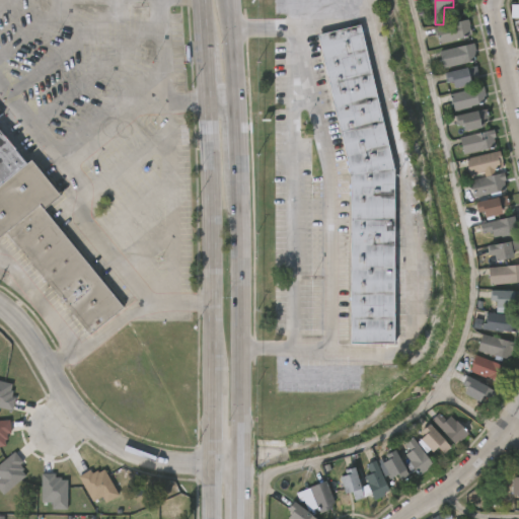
[(518,4),(510,5),(510,18),(518,17),(518,4)]
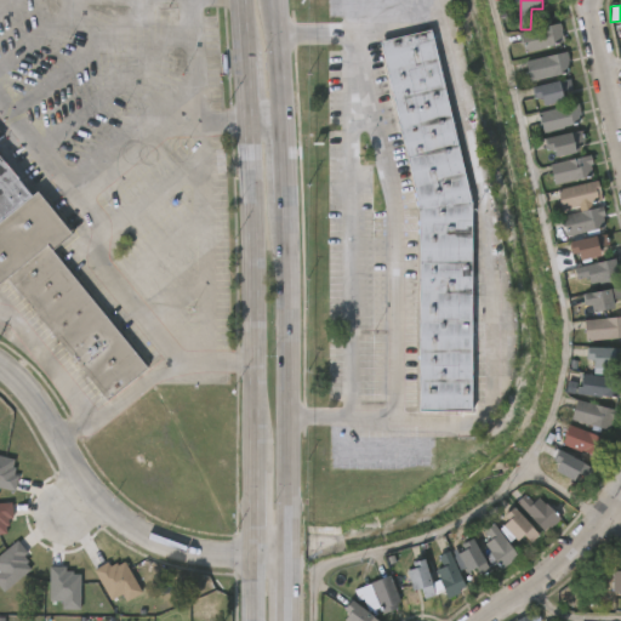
[(562,23),(565,43),(524,52),(519,33),(546,27),(548,34),(553,33),(551,26),(562,23)]
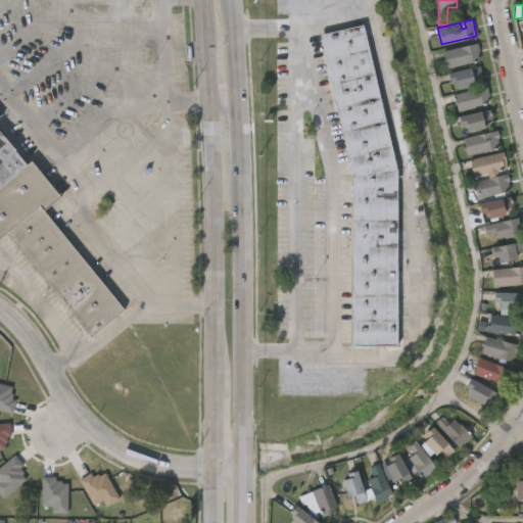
[(351,175),(319,33),(362,22),(395,170),(395,345),(370,345),(351,345),(351,175)]
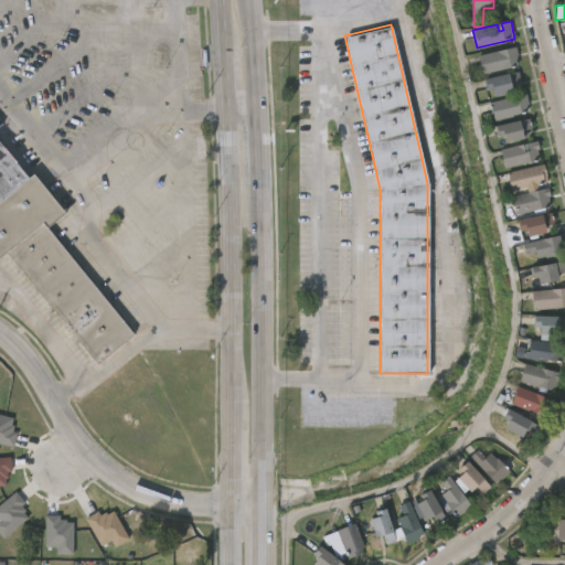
[(518,65),(481,75),(476,55),(512,44),(518,65)]
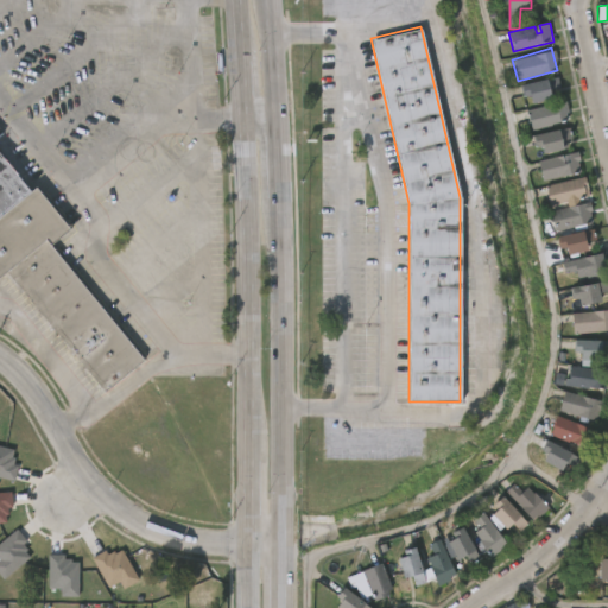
[(553,99),(526,106),(521,86),(549,78),(553,99)]
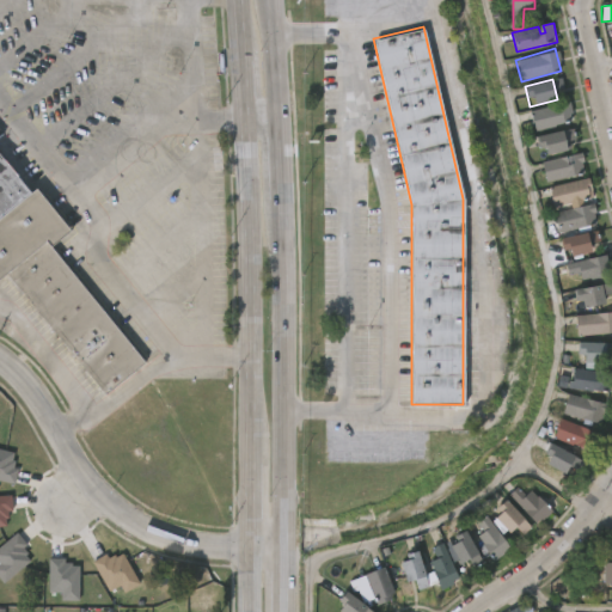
[(571,102),(575,114),(573,116),(575,115),(576,121),(537,133),(533,120),(521,123),(520,114),(571,102)]
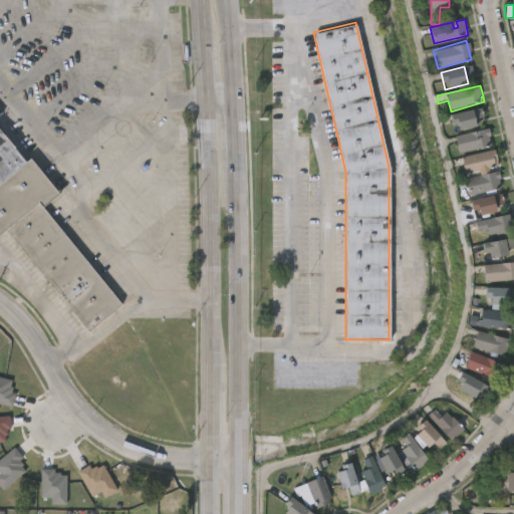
[(476,116),(478,126),(460,131),(459,123),(455,124),(453,114),(474,109),(476,116)]
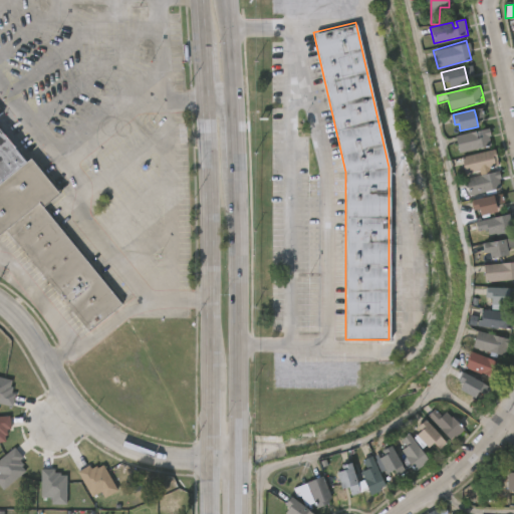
[(491,146),(460,154),(456,136),(489,127),(492,136),(489,137),(491,146)]
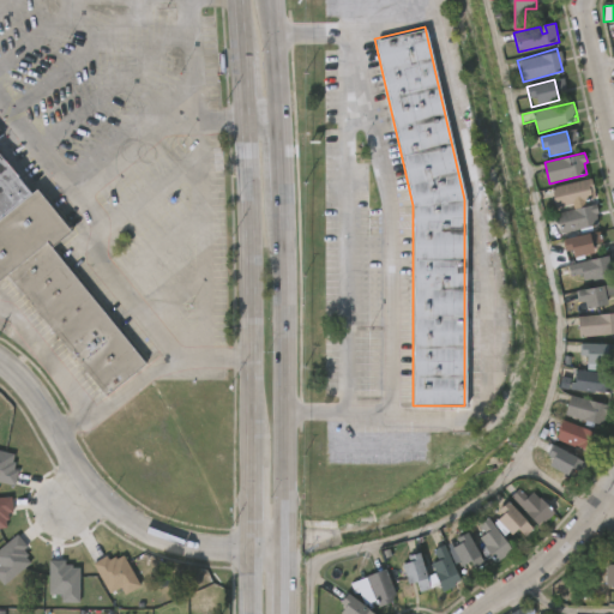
[(0,212),(0,158),(26,192),(0,212)]
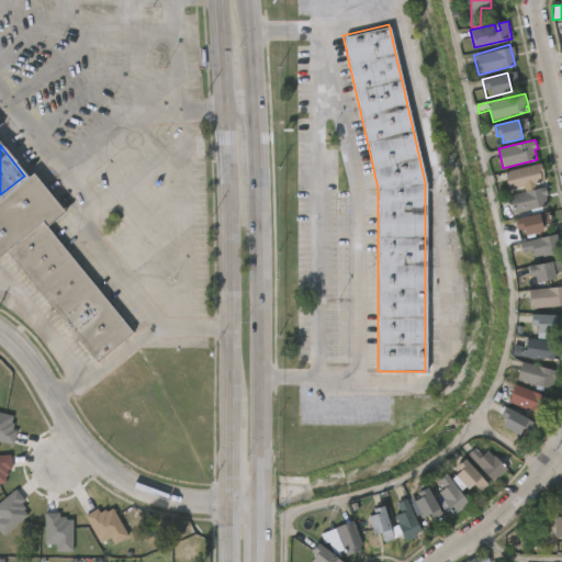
[(542,183),(509,191),(505,172),(541,164),(544,177),(541,178),(542,183)]
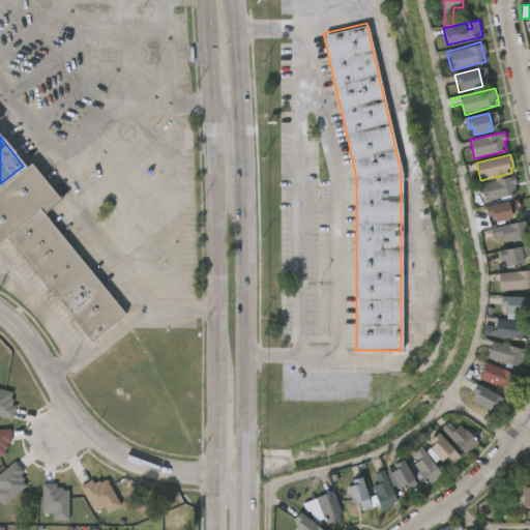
[(0,183),(23,166),(29,162),(58,197),(41,209),(7,237),(0,242),(0,183)]
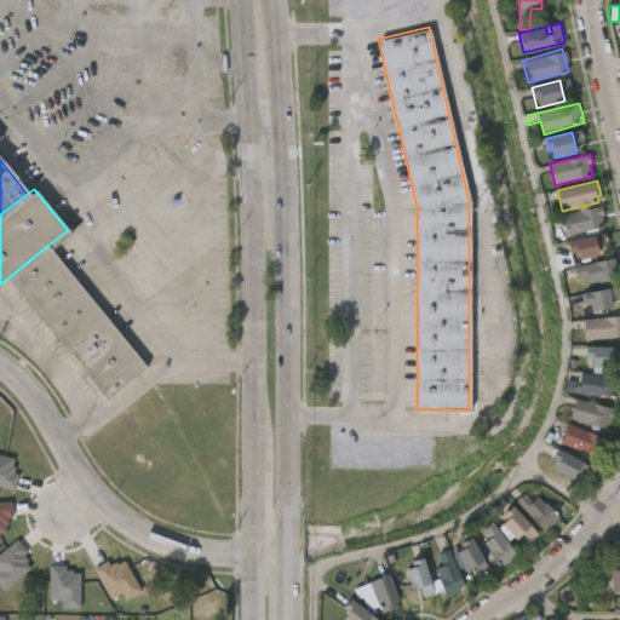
[(606,218),(608,227),(567,237),(561,217),(586,211),(589,218),(595,217),(592,208),(603,206),(606,218)]
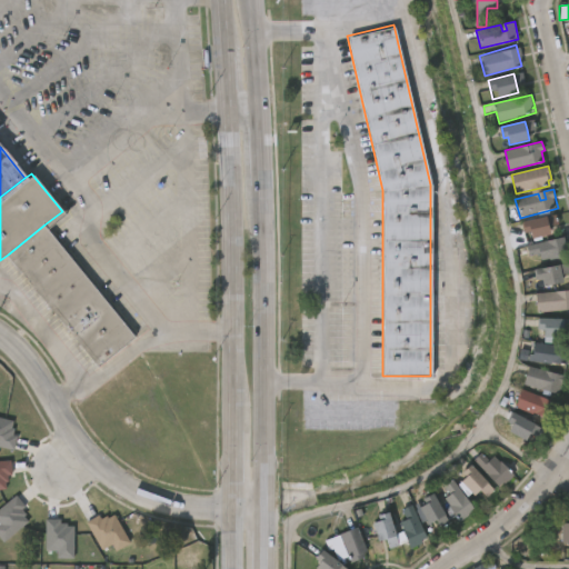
[(551,230),(552,235),(532,240),(531,232),(525,233),(522,222),(548,217),(551,230)]
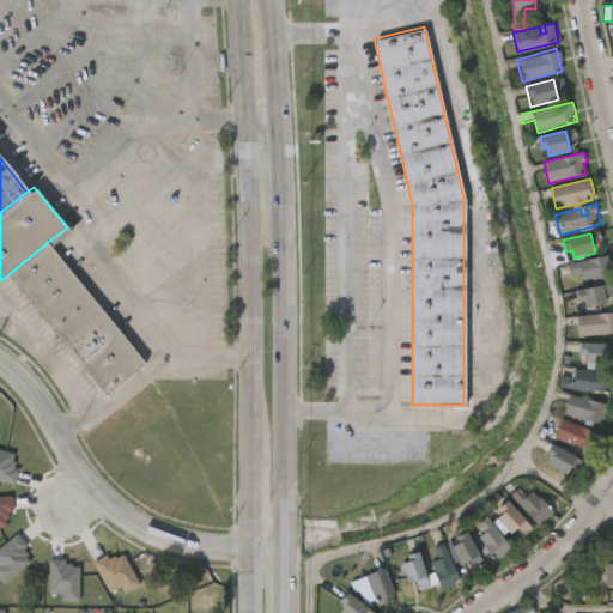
[(48,242),(144,363),(104,395),(8,274),(48,242)]
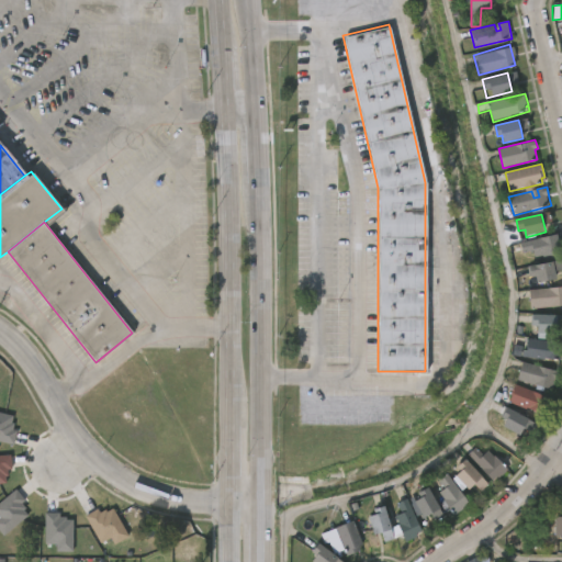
[(552,249),(553,255),(535,257),(534,250),(523,254),(520,244),(549,236),(552,249)]
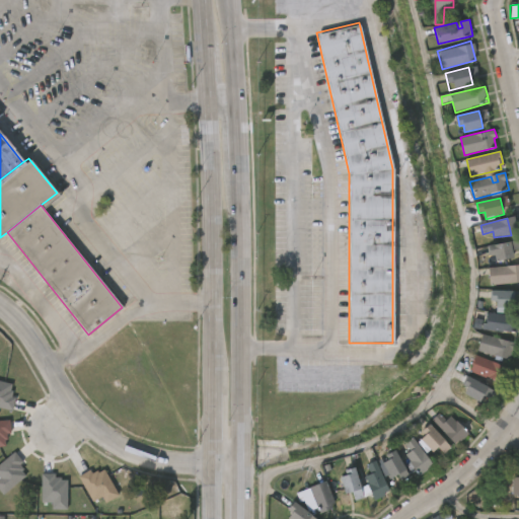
[(516,254),(516,257),(498,261),(497,256),(491,257),(490,246),(517,241),(518,251),(515,252),(516,254)]
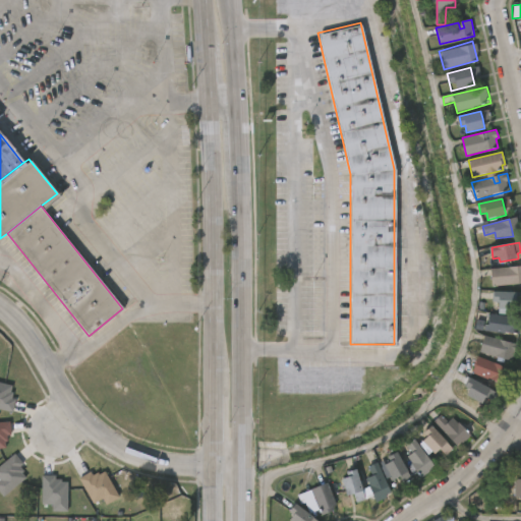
[(520,283),(519,283),(519,288),(508,289),(508,285),(491,286),(489,269),(520,266),(520,283)]
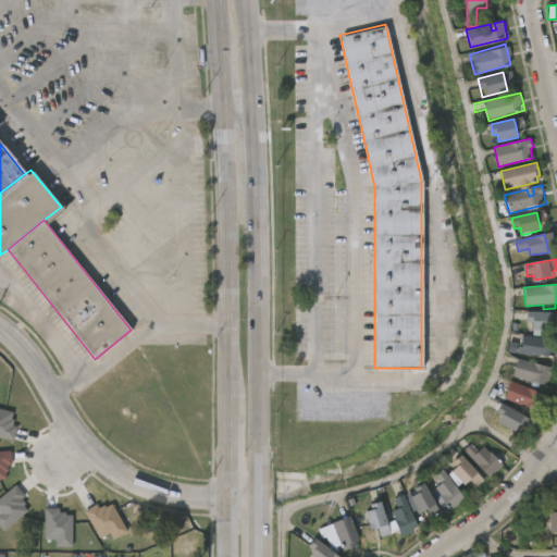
[(554,322),(554,332),(534,331),(534,324),(529,324),(529,312),(555,313),(554,322)]
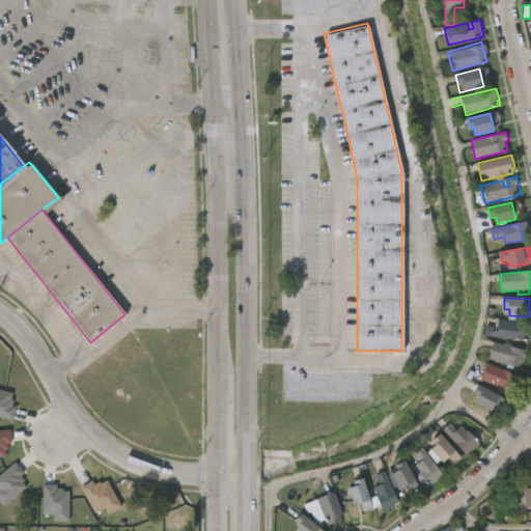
[(530,340),(519,339),(518,341),(497,338),(499,320),(530,325),(530,340)]
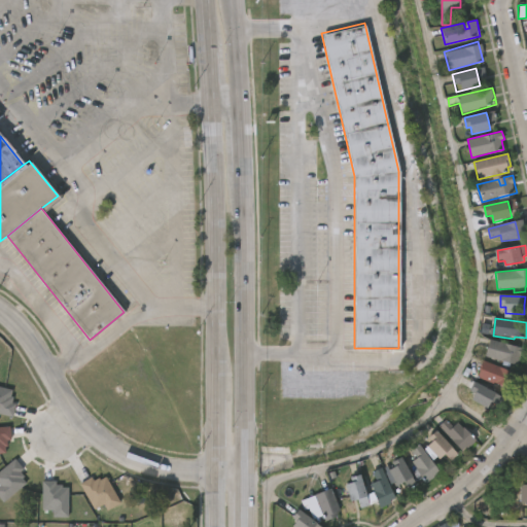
[(523,357),(520,357),(518,366),(500,361),(499,364),(484,359),(489,340),(525,350),(523,357)]
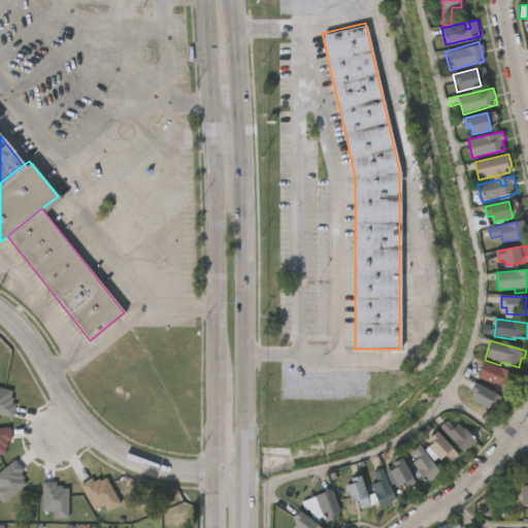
[(512,381),(510,384),(508,383),(506,389),(492,384),(491,386),(474,378),(480,367),(477,367),(481,360),(515,374),(512,381)]
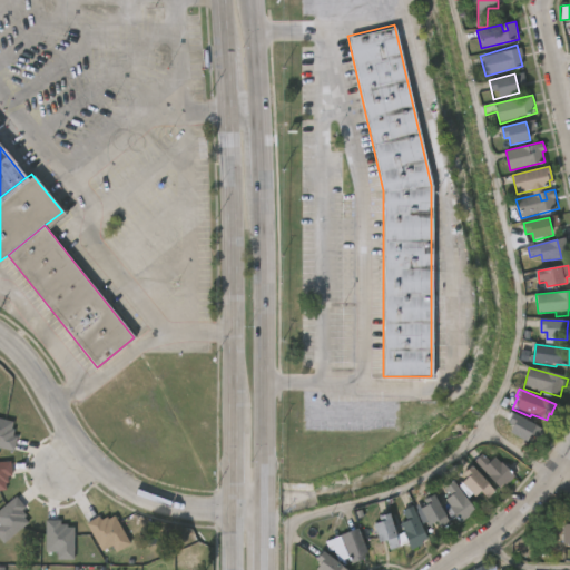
[(531,426),(523,441),(505,432),(509,425),(504,423),(510,413),(531,424),(531,426)]
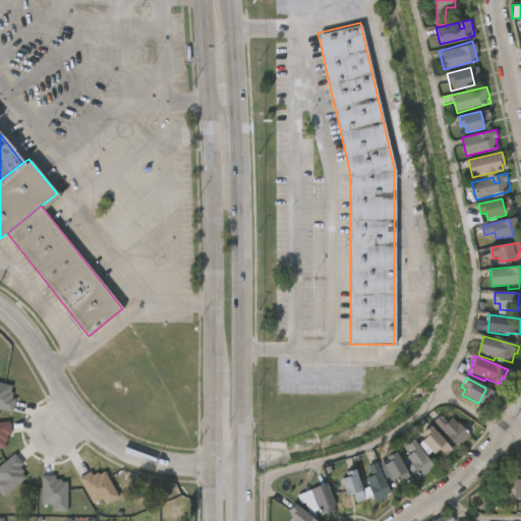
[(0,409),(9,412),(15,387),(0,383),(0,409)]
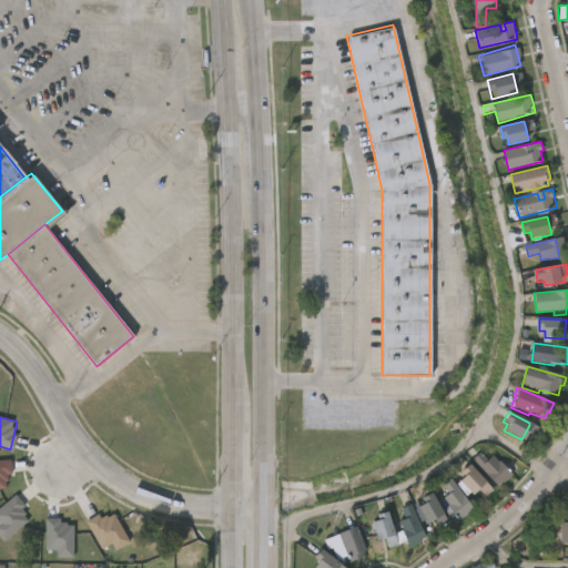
[(480,452),(487,459),(493,455),(498,460),(500,459),(514,473),(503,483),(501,482),(497,485),(472,459),(480,452)]
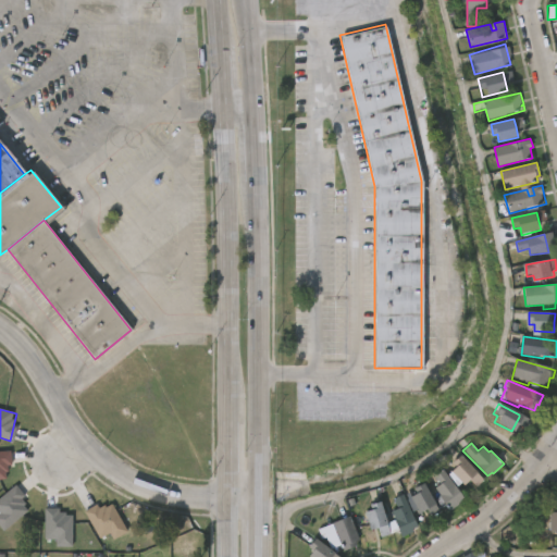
[(0,480),(9,480),(8,452),(0,452),(0,480)]
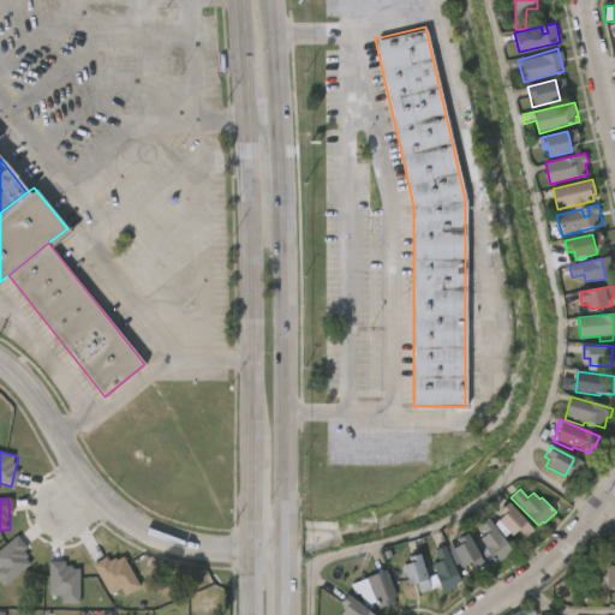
[(537,527),(529,536),(520,527),(514,535),(499,519),(505,513),(501,509),(511,500),(537,527)]
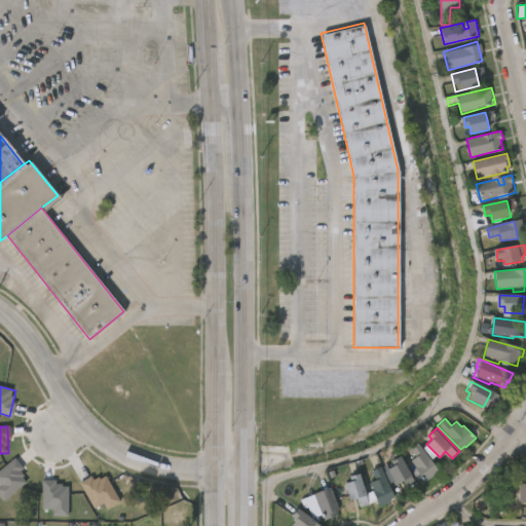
[(436,472),(424,480),(411,459),(415,456),(408,447),(417,441),(438,470),(436,472)]
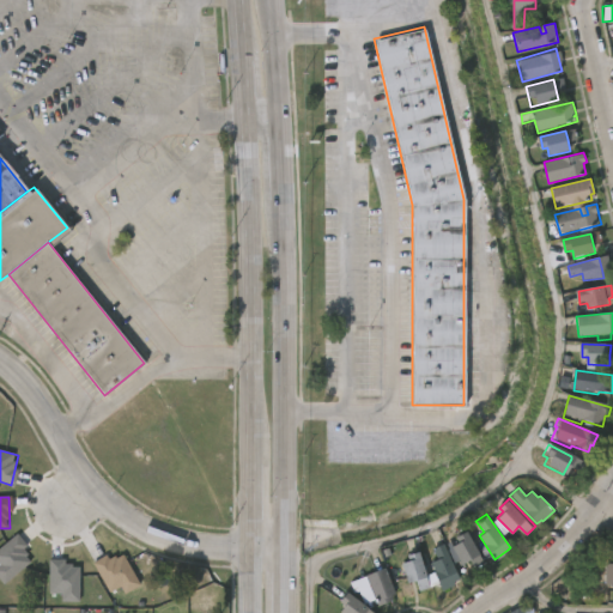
[(466,529),(485,563),(475,569),(468,558),(461,563),(450,545),(457,541),(454,536),(466,529)]
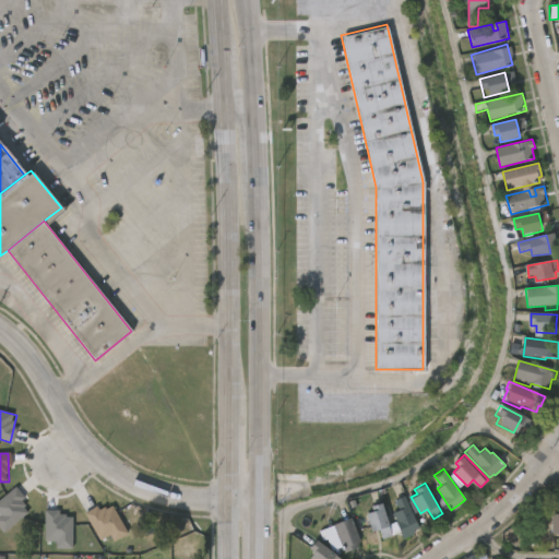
[(28,512),(20,502),(25,498),(14,486),(0,498),(0,528),(3,533),(28,512)]
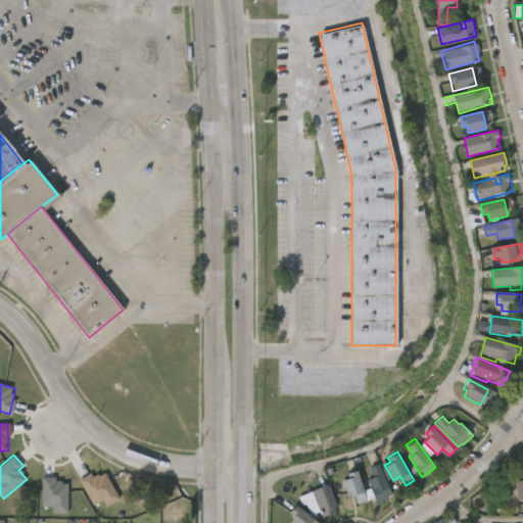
[(387,498),(378,503),(367,478),(372,475),(368,467),(378,462),(392,491),(385,495),(387,498)]
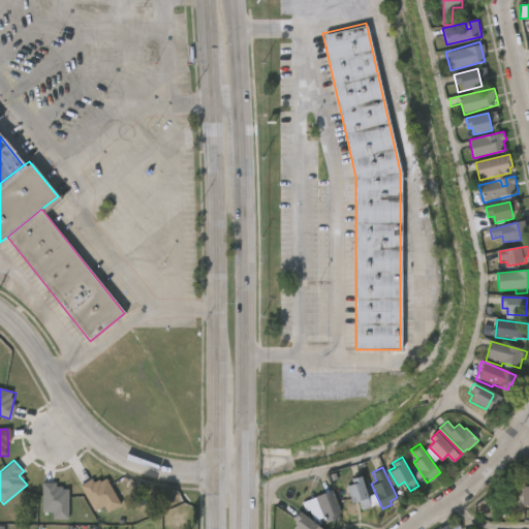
[(359,510),(354,511),(345,485),(352,483),(350,477),(362,474),(372,505),(359,510)]
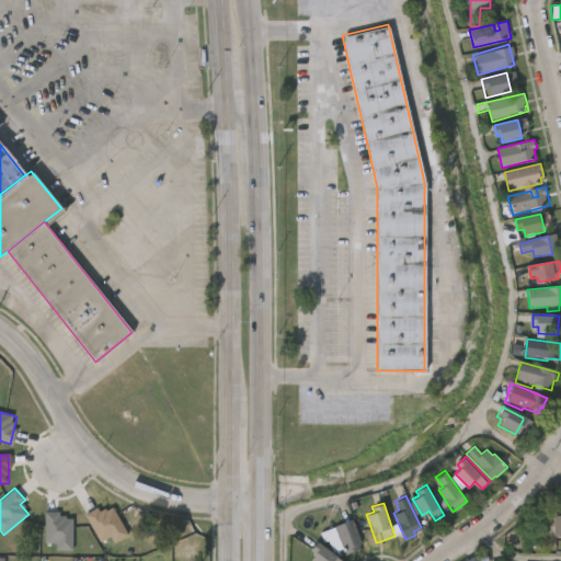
[(113,544),(127,537),(113,506),(100,513),(98,508),(86,514),(98,542),(111,537),(113,544)]
